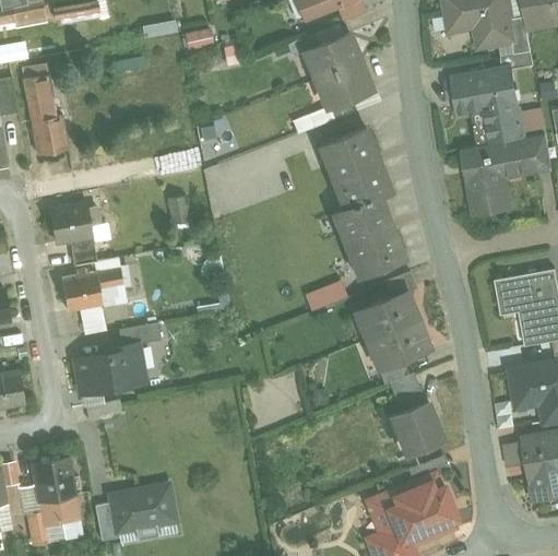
[(26,0),(0,0),(0,6),(1,11),(28,7),(26,0)]
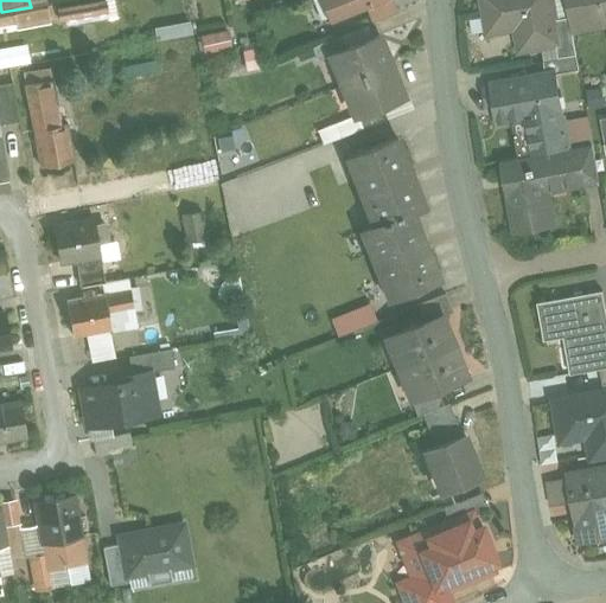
[(318,0),(327,23),(365,7),(382,0),(318,0)]
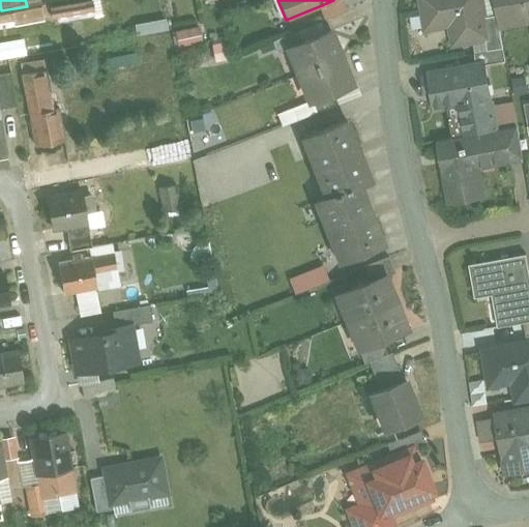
[(333,0),(319,6),(325,21),(348,11),(343,0),(333,0)]
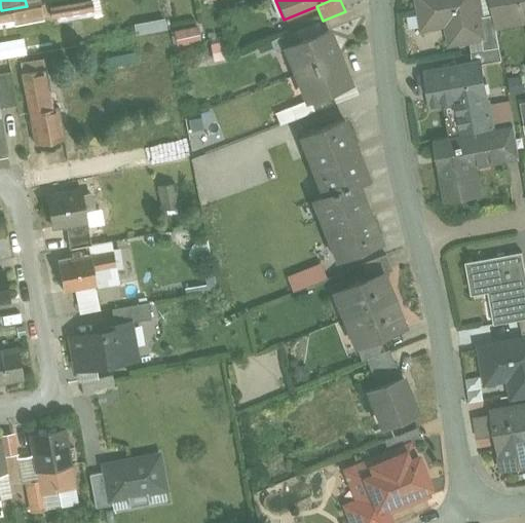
[(479,0),(419,0),(424,28),(457,23),(460,40),(455,41),(456,43),(484,38),(486,38),(482,19),(479,0)]
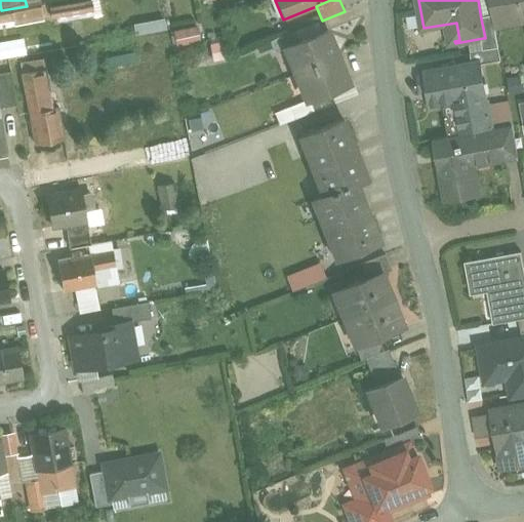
[(523,0),(490,0),(493,16),(495,29),(523,23),(523,0)]
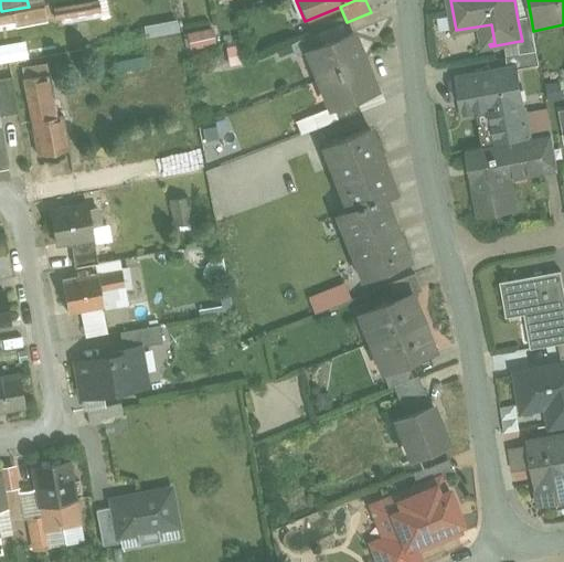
[(531,18),(518,20),(522,41),(520,41),(522,55),(538,52),(533,31),(531,18)]
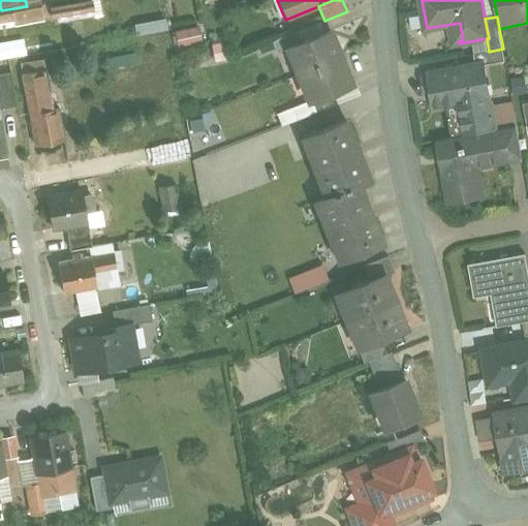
[(159,18),(128,26),(131,37),(161,29),(159,18)]
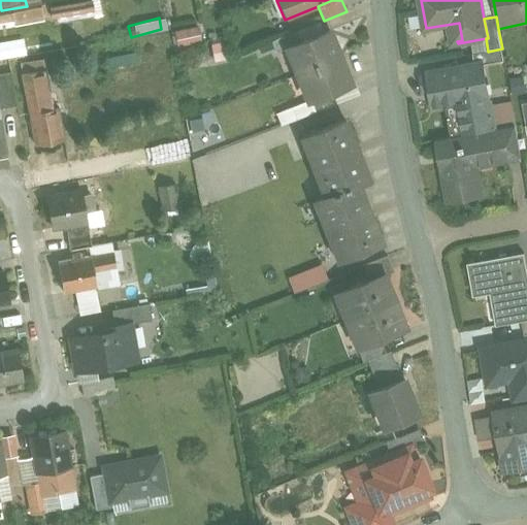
[(193,27),(167,32),(171,48),(196,43),(193,27)]
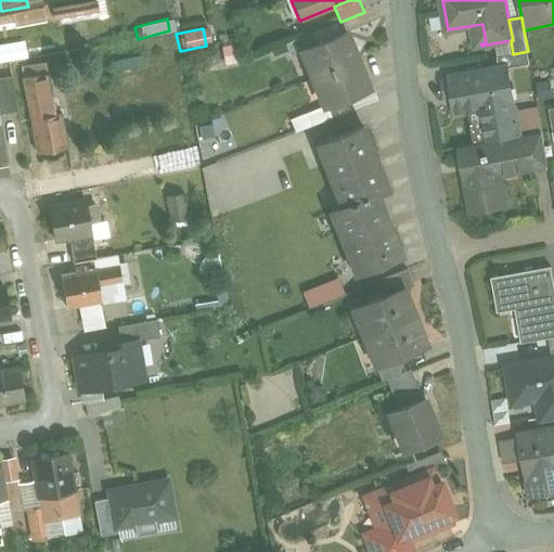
[(310,34),(284,45),(290,58),(301,52),(301,51),(316,46),(310,34)]
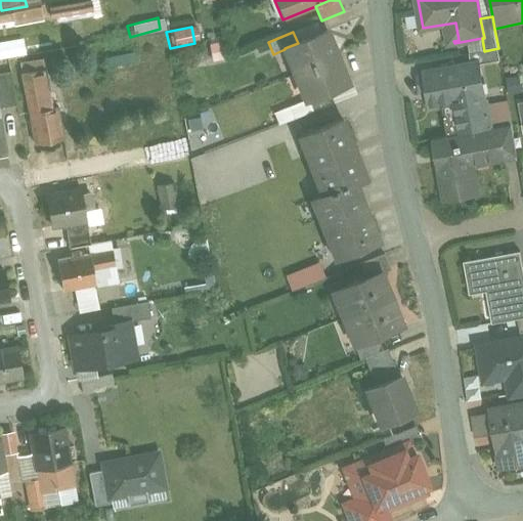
[(298,43),(285,48),(285,49),(295,75),(337,58),(325,32),(298,43)]
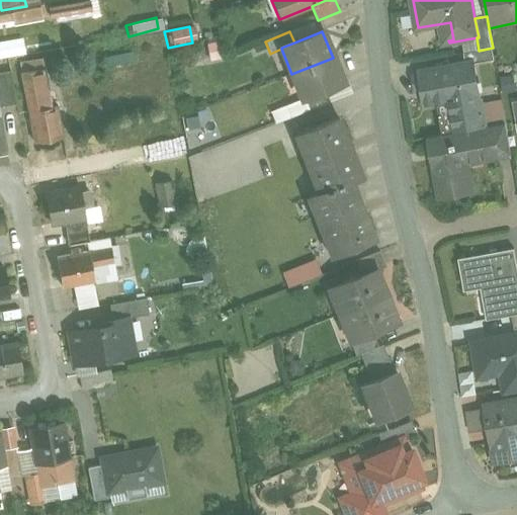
[(479,51),(464,53),(466,65),(495,60),(493,48),(479,51)]
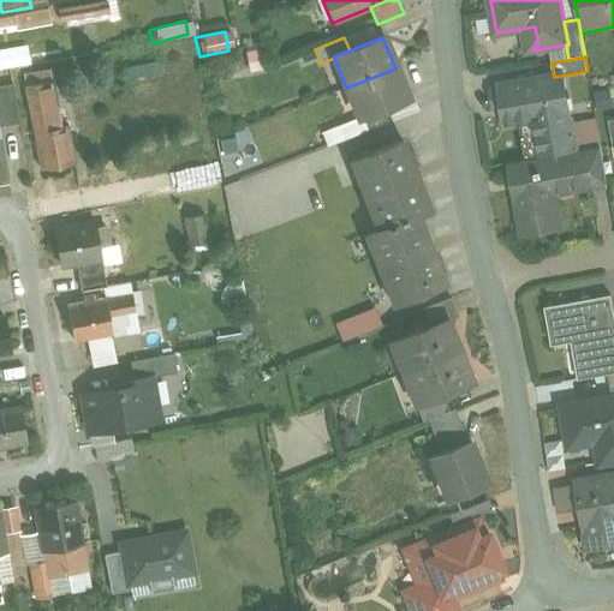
[(395,69),(346,88),(359,119),(388,108),(407,100),(395,69)]
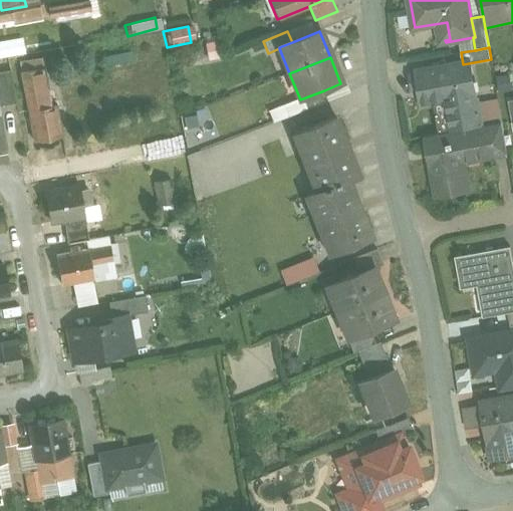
[(471,67),(448,71),(447,67),(417,72),(423,105),(452,100),(457,131),(481,126),(471,67)]
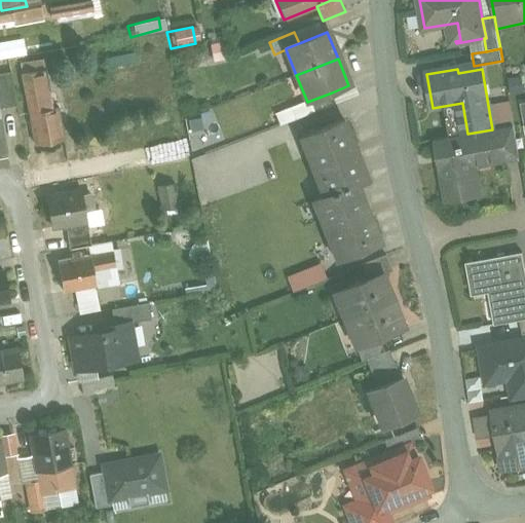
[(12,78),(0,80),(0,92),(3,109),(17,107),(12,78)]
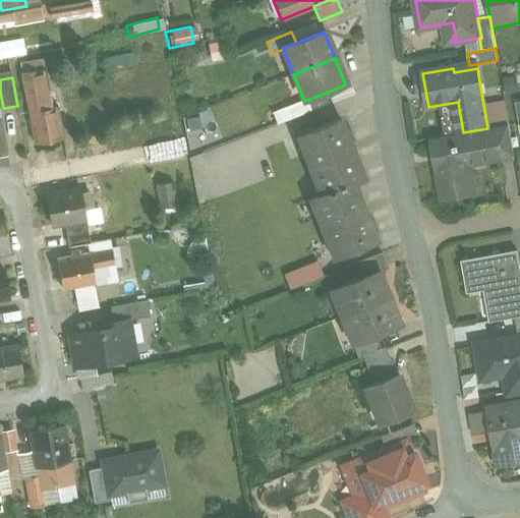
[(37,83),(25,85),(27,95),(39,93),(37,83)]
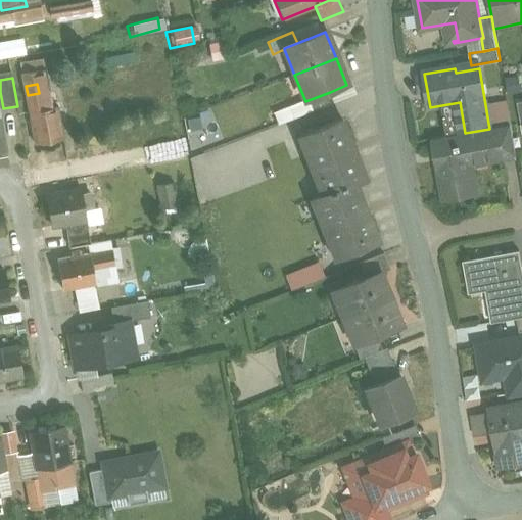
[(39,93),(28,95),(31,113),(46,110),(43,92),(39,93)]
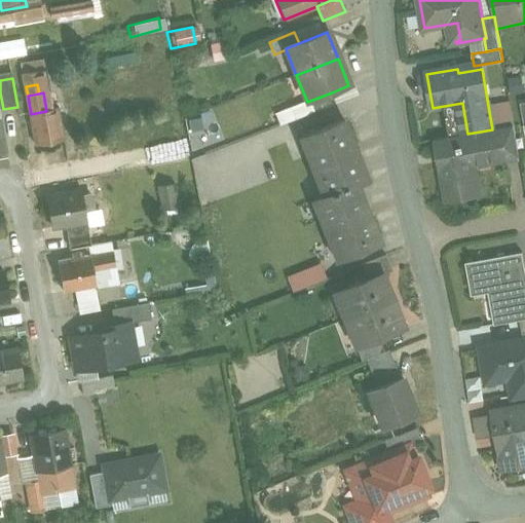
[(332,92),(307,102),(311,113),(337,104),(332,92)]
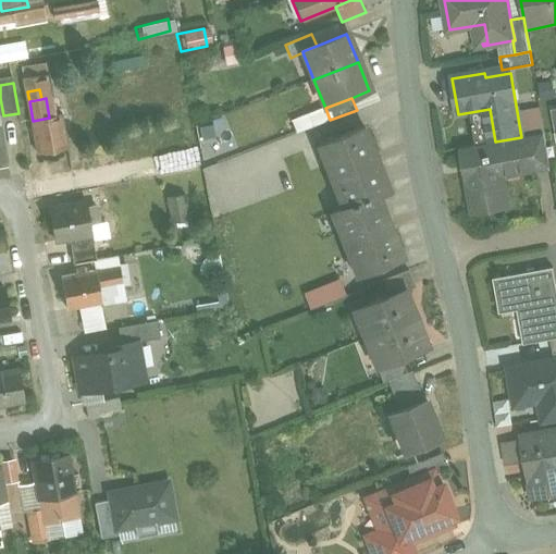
[(319,106),(285,121),(289,132),(323,118),(319,106)]
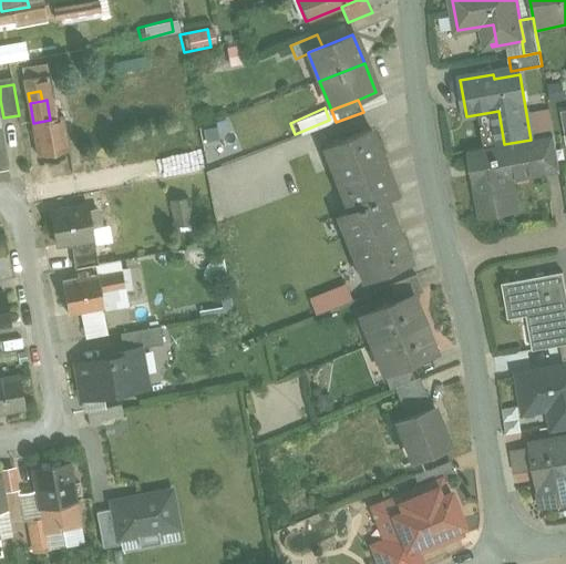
[(50,120),(33,123),(40,157),(70,152),(63,118),(50,120)]
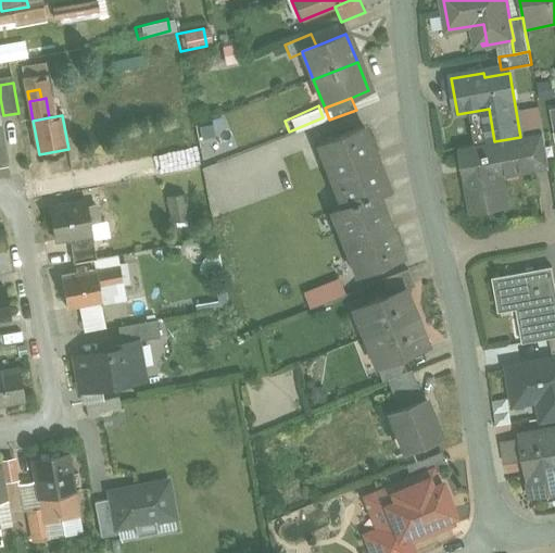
[(364,128),(317,147),(342,210),(377,196),(388,191),(364,128)]
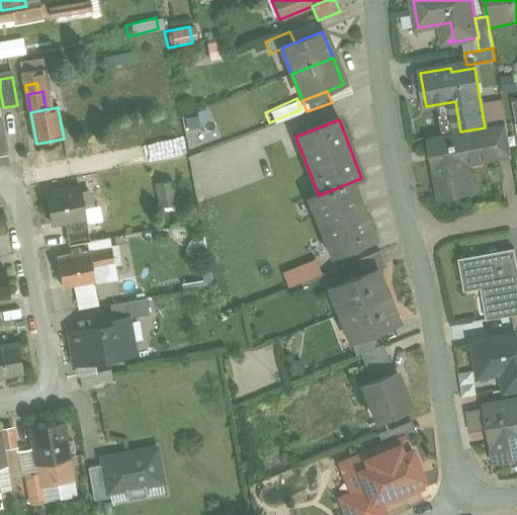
[(485,127),(489,155),(490,160),(512,156),(507,123),(485,127)]
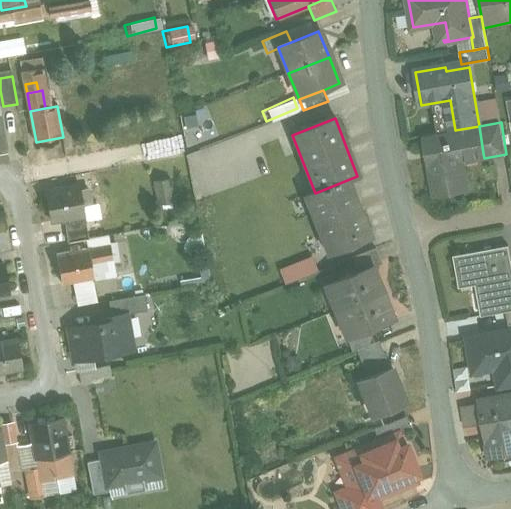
[(455,130),(427,135),(432,160),(428,161),(434,195),(468,189),(462,157),(483,153),(479,126),(455,130)]
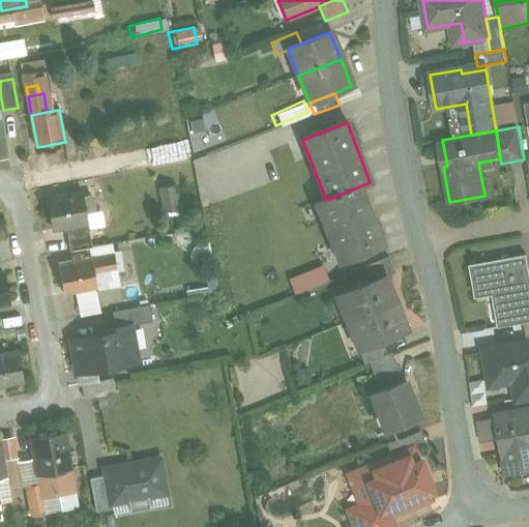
[(159,210),(174,210),(172,185),(158,186),(159,210)]
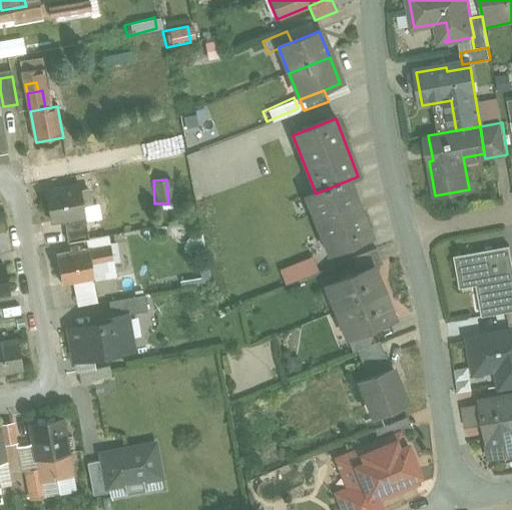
[(316,193),(306,197),(329,255),(371,238),(348,180),(316,193)]
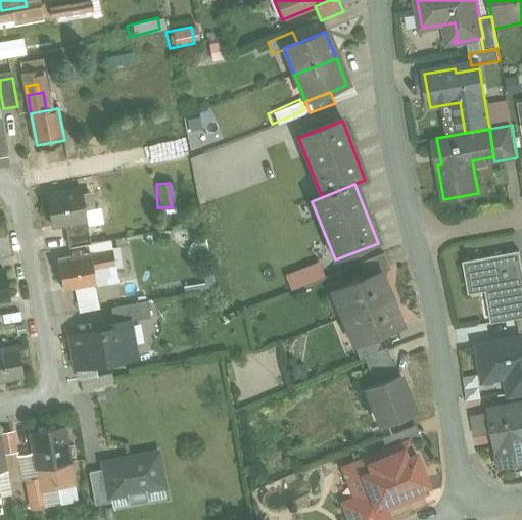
[(81,189),(47,195),(52,226),(66,224),(86,220),(84,208),(92,207),(89,194),(82,195),(81,189)]
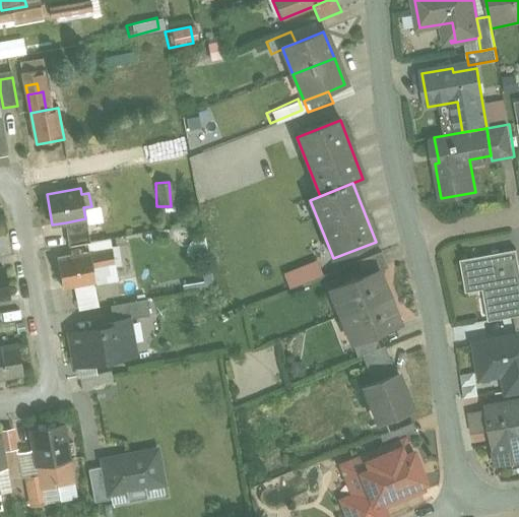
[(85,218),(66,222),(68,234),(87,230),(85,218)]
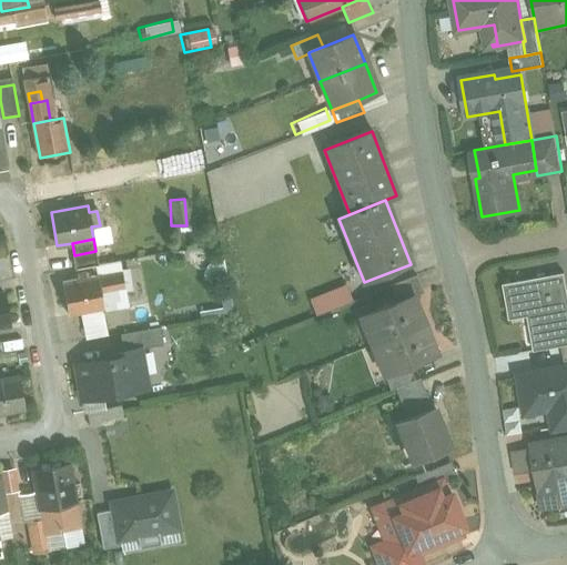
[(95,251),(74,255),(77,270),(99,265),(95,251)]
